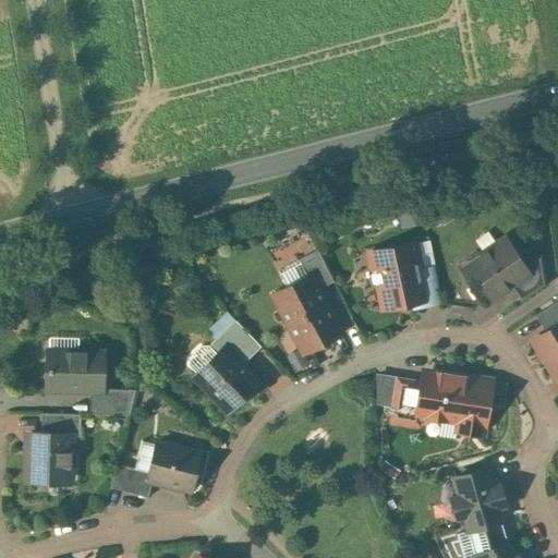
[(505,239),(478,256),(481,259),(463,271),(484,303),(506,288),(507,290),(512,286),(529,275),(523,267),(505,239)]
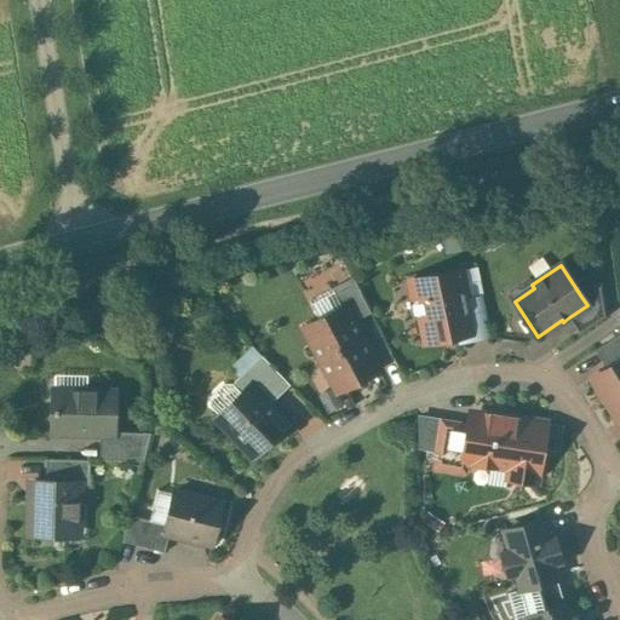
[(460,269),(419,279),(423,296),(415,297),(425,342),(455,336),(472,331),(466,298),(460,269)]
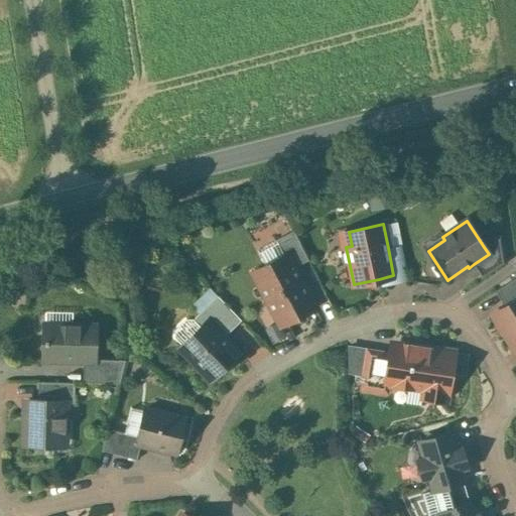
[(292,230),(275,239),(283,255),(286,253),(293,267),(307,260),(292,230)]
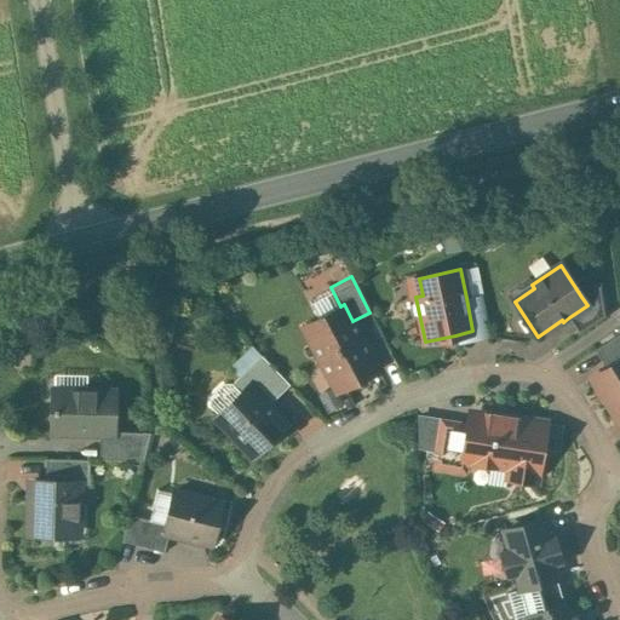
[(581,297),(587,305),(569,317),(579,332),(604,315),(600,286),(581,297)]
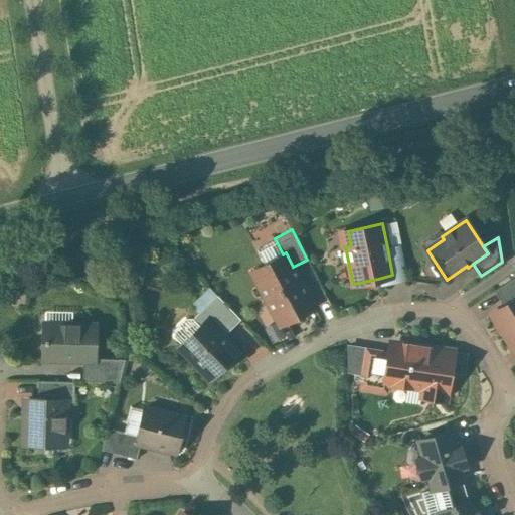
[(399,244),(387,247),(392,275),(378,279),(379,286),(406,280),(399,244)]
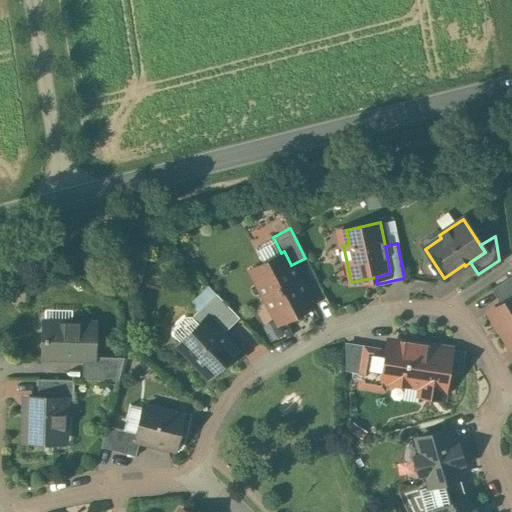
[(281,253),(250,270),(256,282),(255,284),(263,298),(300,277),(297,271),(295,272),(291,265),(284,251),(281,253)]
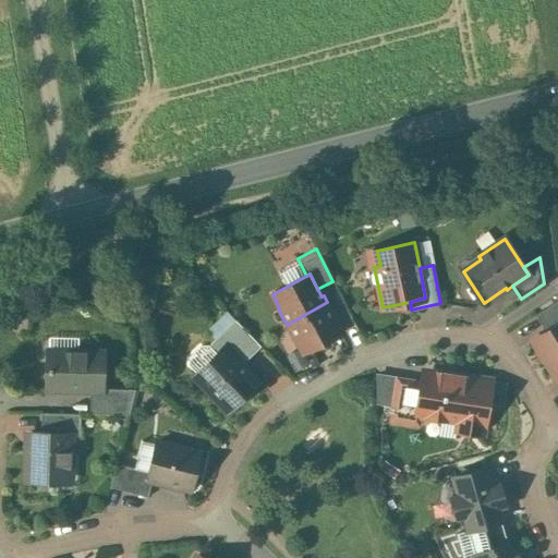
[(557,300),(534,315),(545,331),(557,323),(557,300)]
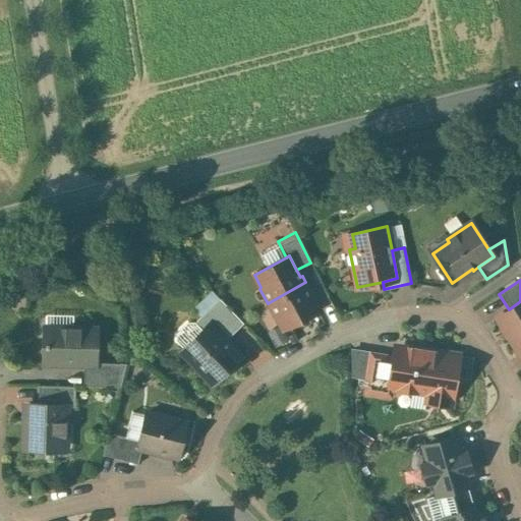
[(305,282),(268,303),(274,316),(276,316),(283,329),(317,310),(307,289),(308,288),(305,282)]
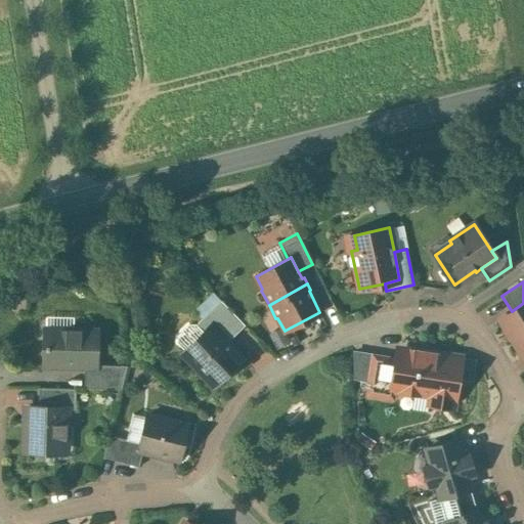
[(244,324),(220,300),(202,318),(210,326),(211,325),(226,342),(244,324)]
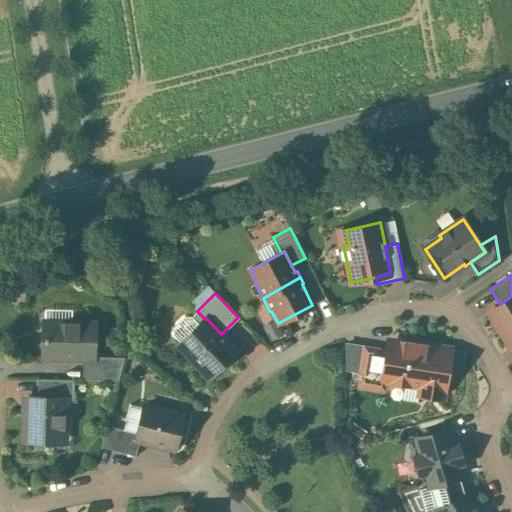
[(511,296),(500,304),(488,312),(511,348),(511,347),(511,296)]
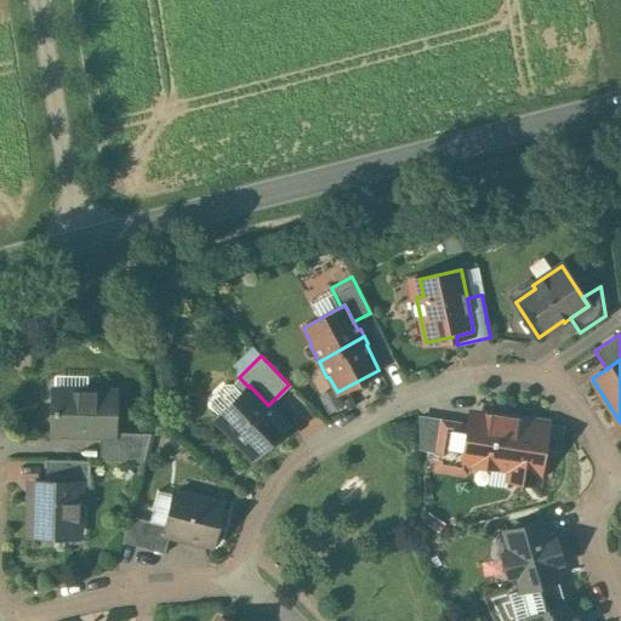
[(268,405),(250,386),(249,387),(216,419),(234,437),(234,439),(244,450),(246,450),(252,456),(286,423),(268,405)]
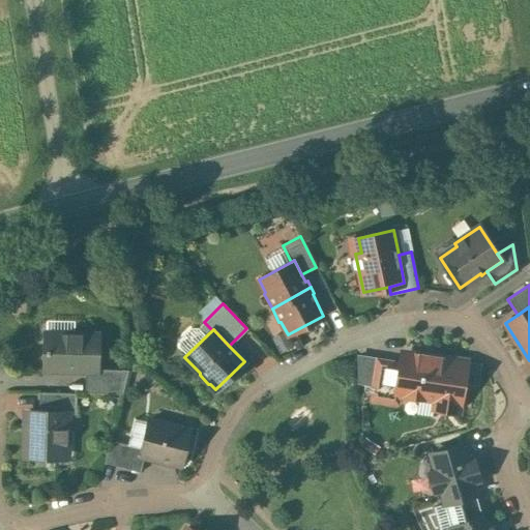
[(96,334),(45,332),(43,370),(85,371),(92,371),(92,370),(93,353),(96,353),(96,334)]
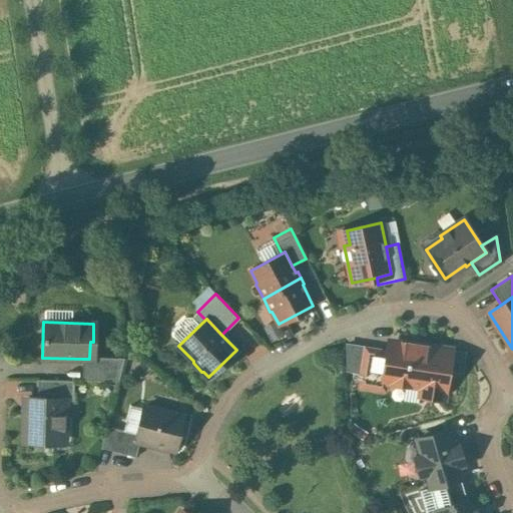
[(425,347),(417,349),(389,345),(387,353),(383,382),(384,382),(407,386),(413,382),(423,383),(421,395),(443,399),(450,350),(432,347),(431,348),(425,347)]
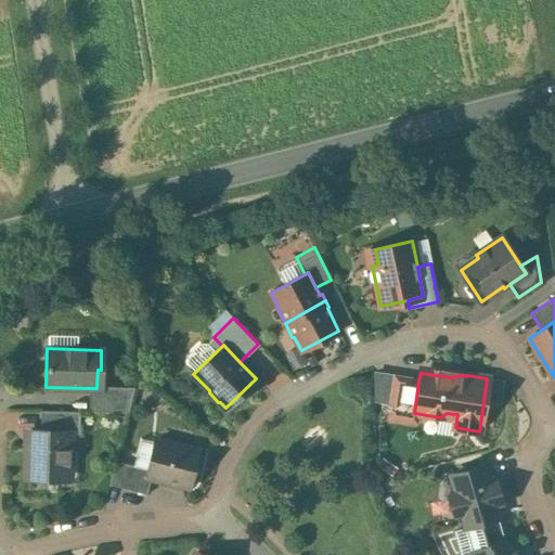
[(418,382),(396,378),(390,416),(414,421),(415,413),(414,413),(418,382)]
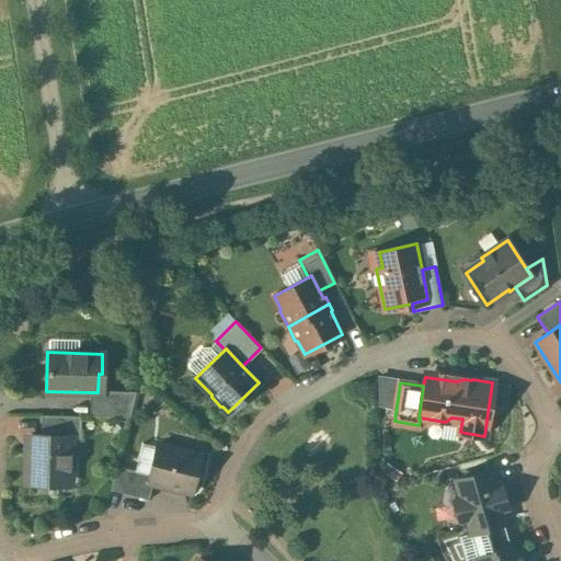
[(135,391),(98,391),(98,392),(90,392),(89,415),(129,416),(135,391)]
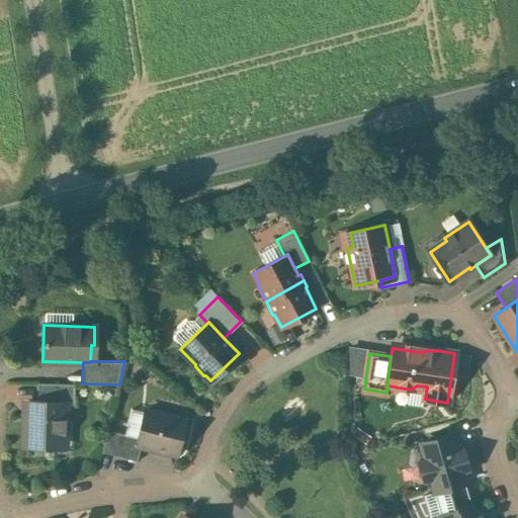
[(74,384),(37,383),(37,403),(65,404),(65,405),(74,405),(74,384)]
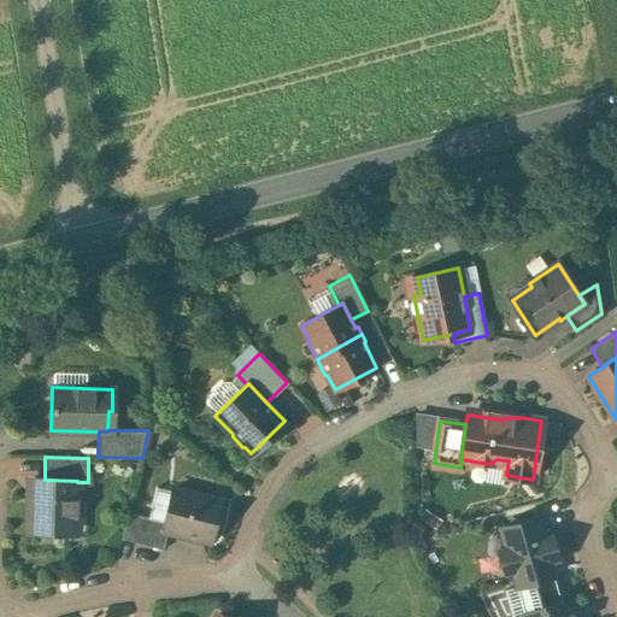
[(45,480),(30,480),(28,532),(65,533),(65,519),(71,519),(76,516),(77,503),(77,482),(77,481),(45,480)]
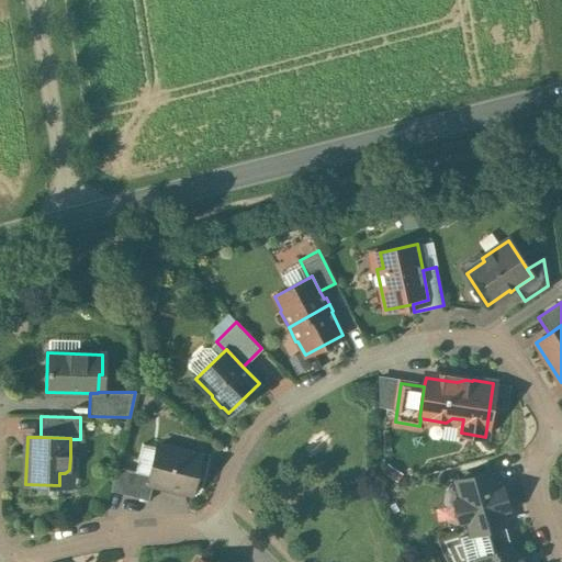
[(200,456),(157,445),(149,475),(148,483),(153,484),(190,494),(200,456)]
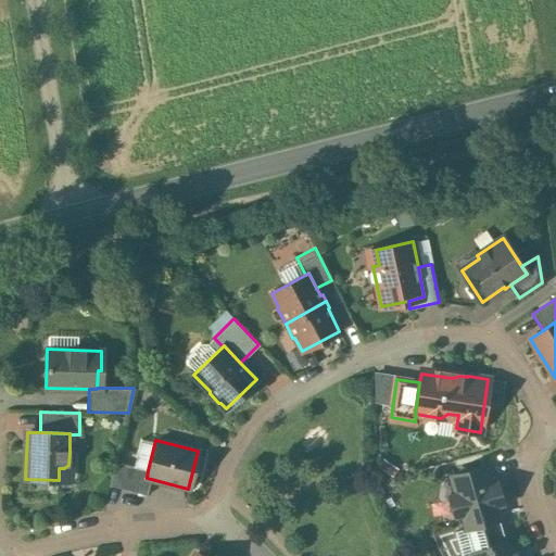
[(148,470),(115,463),(110,485),(147,495),(151,479),(147,478),(148,470)]
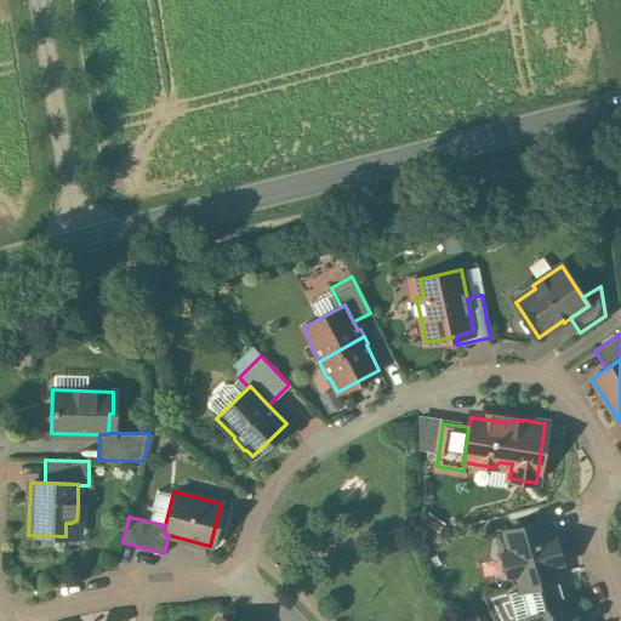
[(541,522),(505,533),(510,552),(501,553),(508,577),(517,575),(520,586),(520,590),(522,590),(557,580),(557,579),(541,522)]
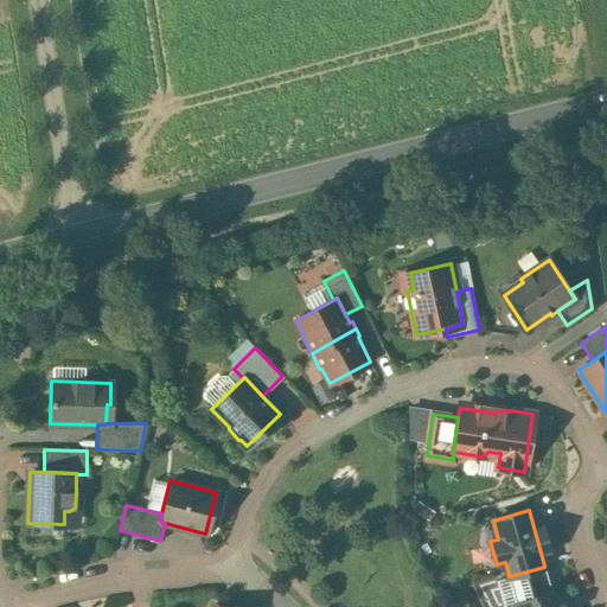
[(544,567),(510,576),(517,605),(550,589),(544,567)]
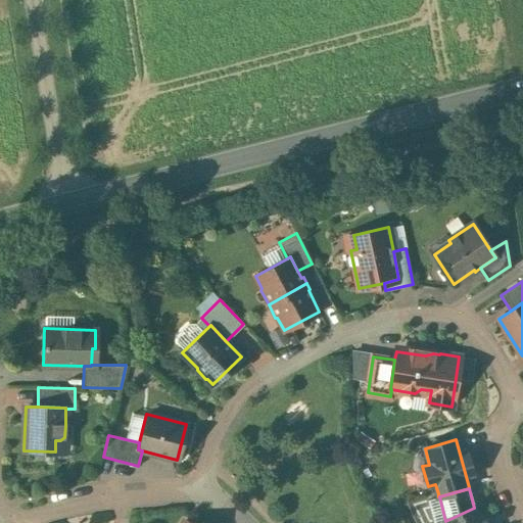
[(438,493),(406,503),(415,522),(444,522),(445,521),(439,496),(438,496),(438,493)]
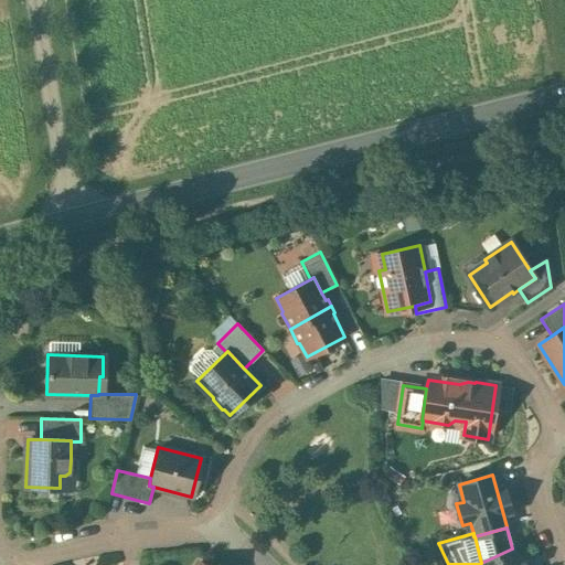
[(481,563),(480,564),(524,564),(523,563),(524,561),(524,558),(523,556),(521,554),(519,553),(515,547),(512,548),(481,563)]
